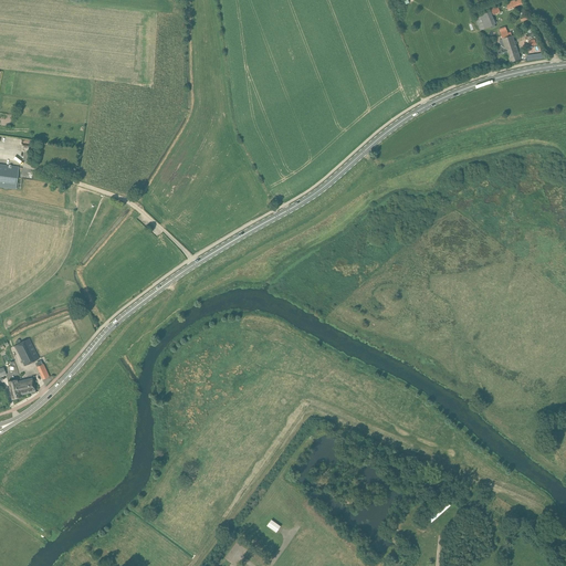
[(513,0),(505,3),(509,10),(523,3),(521,0),(513,0)]
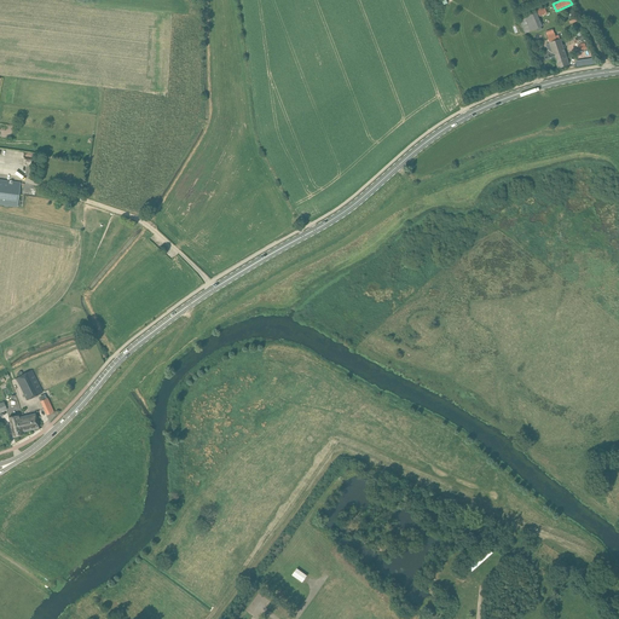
[(537,10),(539,17),(547,13),(544,6),(537,10)]
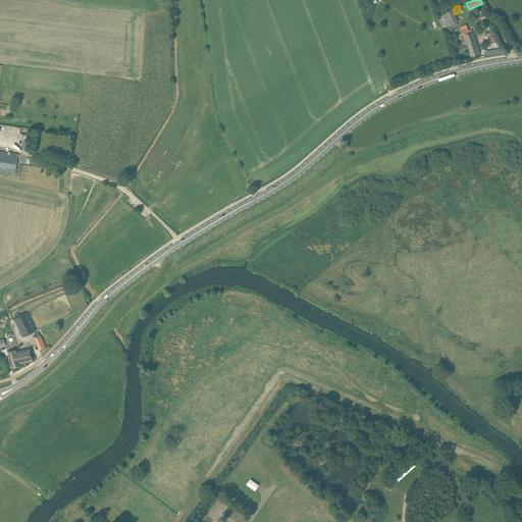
[(453,11),(438,16),(442,28),(457,22),(453,11)]
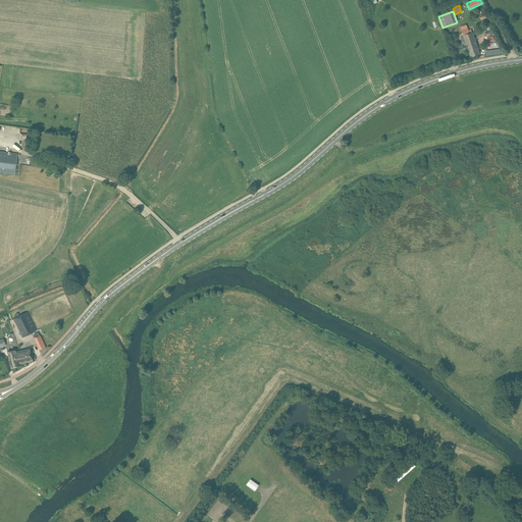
[(466,44),(459,47),(461,53),(468,50),(471,58),(480,55),(472,33),(469,34),(467,28),(461,30),(463,36),(466,44)]
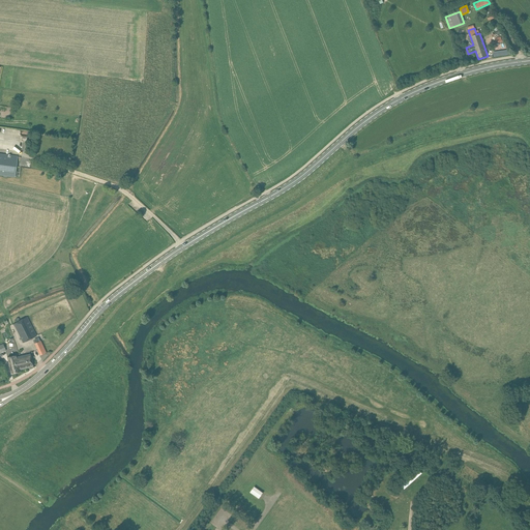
[(0,174),(15,177),(18,156),(0,153),(0,174)]
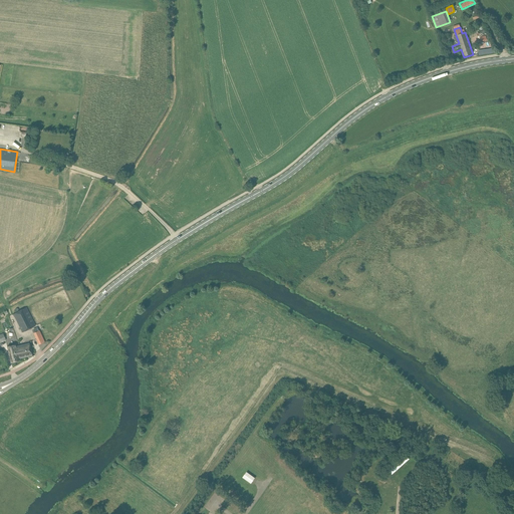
[(13,314),(22,332),(35,325),(25,307),(13,314)]
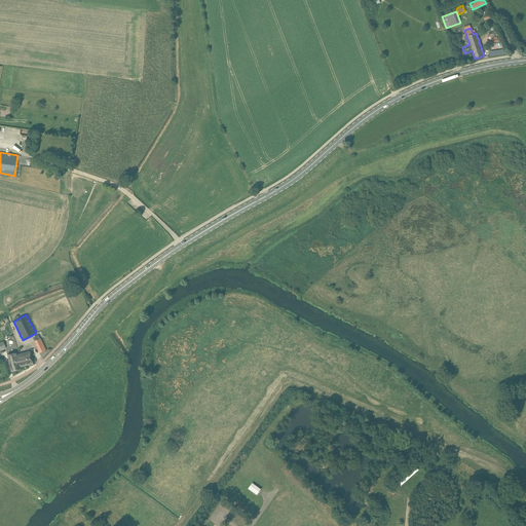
[(40,352),(46,350),(40,338),(34,341),(40,352)]
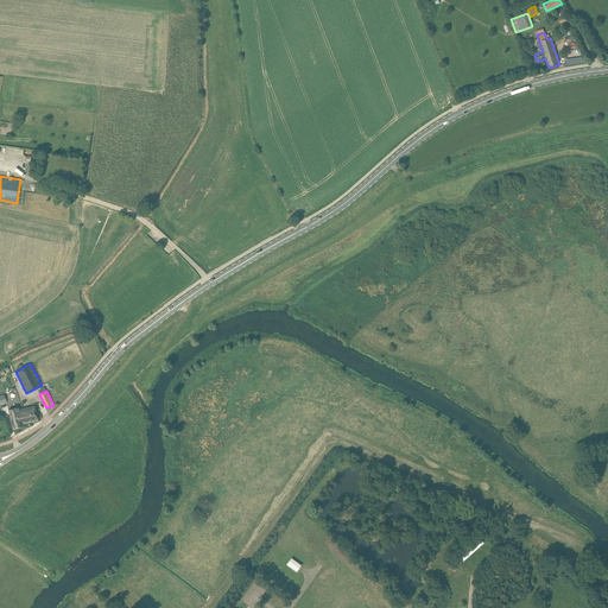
[(35,406),(23,410),(26,423),(38,420),(35,406)]
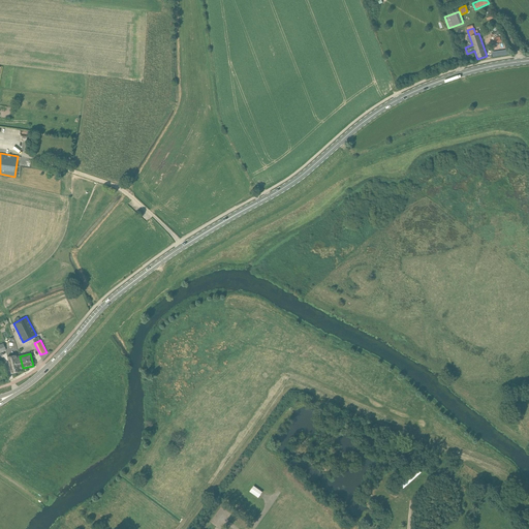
[(23,368),(20,356),(16,358),(14,354),(7,356),(11,373),(20,372),(19,369),(23,368)]
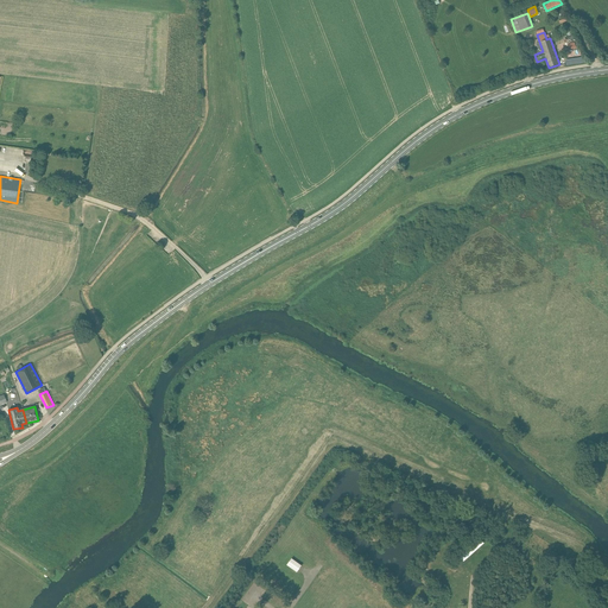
[(458,556),(464,563),(477,549),(474,546),(473,548),(469,544),(458,556)]
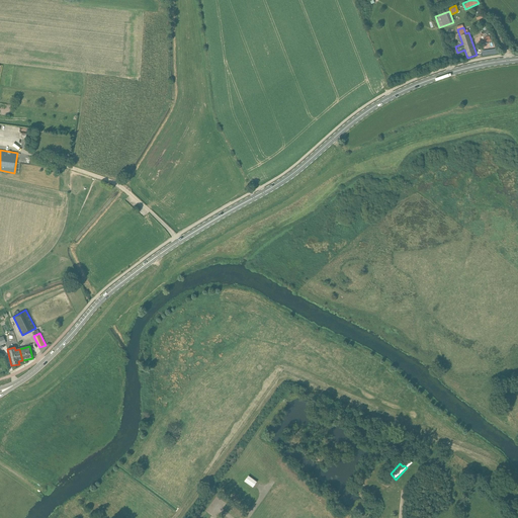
[(257,482),(250,477),(247,482),(254,486),(257,482)]
